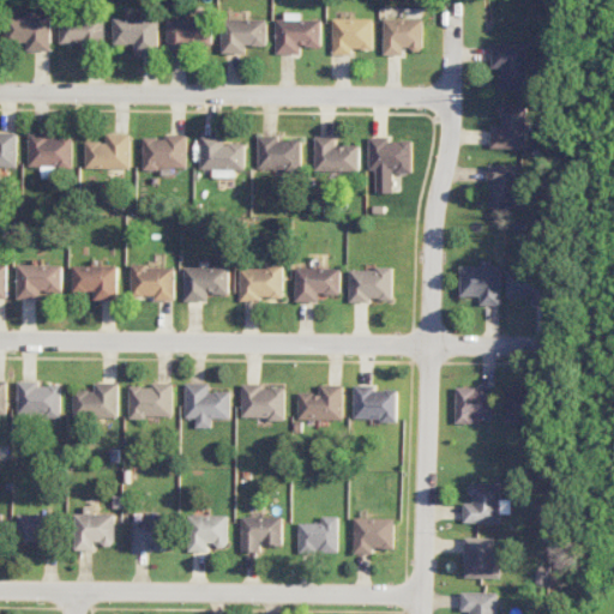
[(321,20),(301,19),(301,13),(286,13),(286,19),(277,19),(276,53),(300,54),(301,47),(321,47),(321,20)]
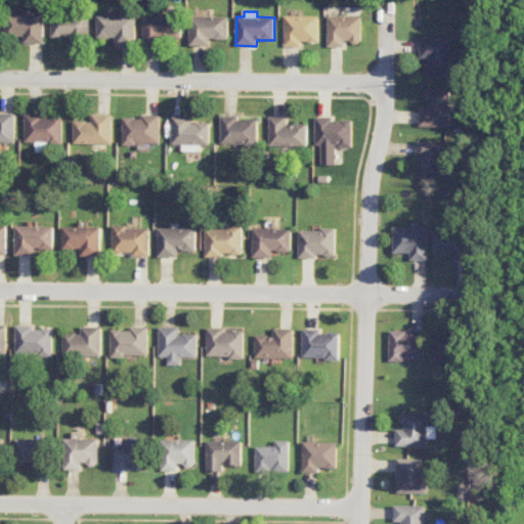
[(44,43),(44,14),(6,13),(6,36),(24,36),(24,43),(44,43)]
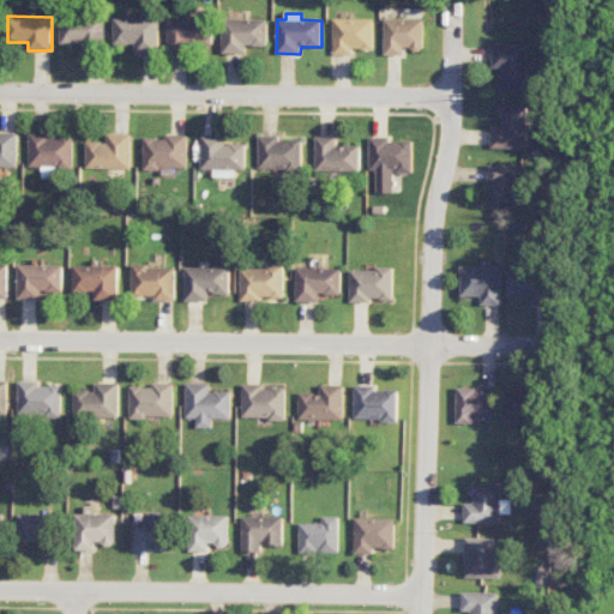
[(61,43),(82,43),(82,49),(107,48),(106,17),(60,18),(61,43)]
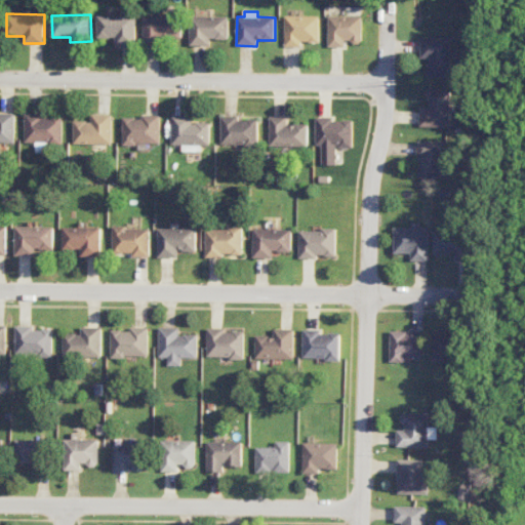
[(136,45),(136,15),(98,15),(97,38),(116,38),(116,44),(136,45)]
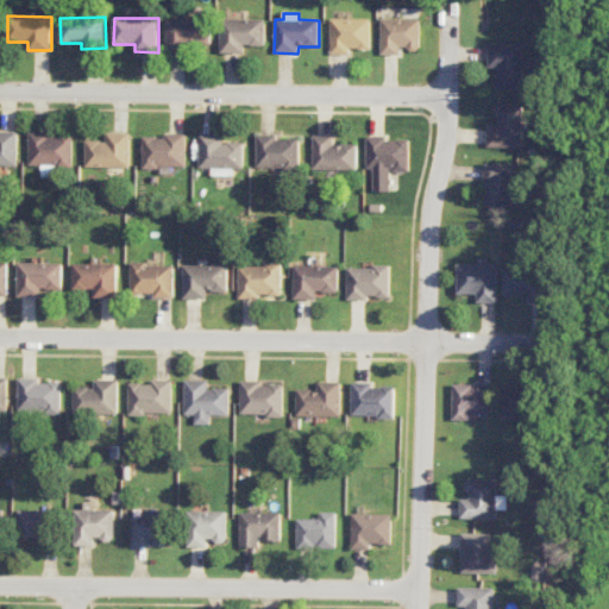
[(212,50),(213,19),(168,18),(167,49),(212,50)]
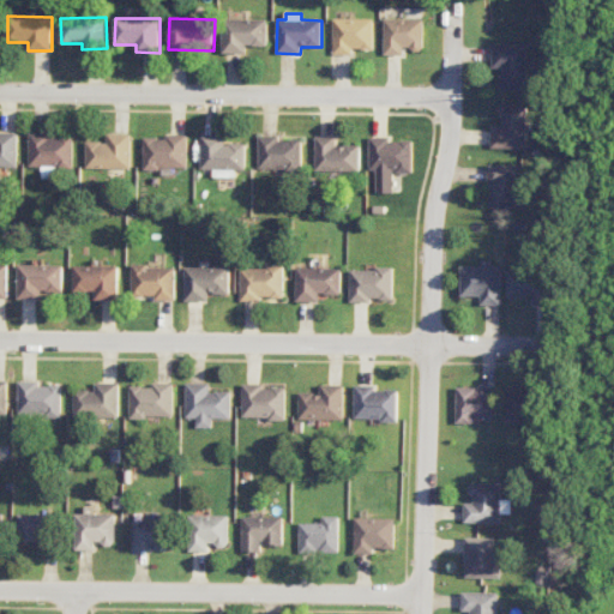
[(222,53),(247,53),(247,46),(268,46),(268,19),(223,18),(222,53)]
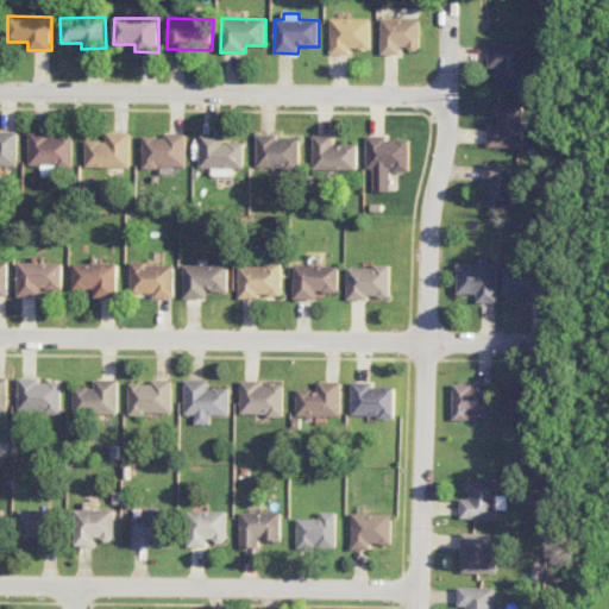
[(330,54),(350,54),(350,49),(370,49),(370,19),(330,18),(330,54)]
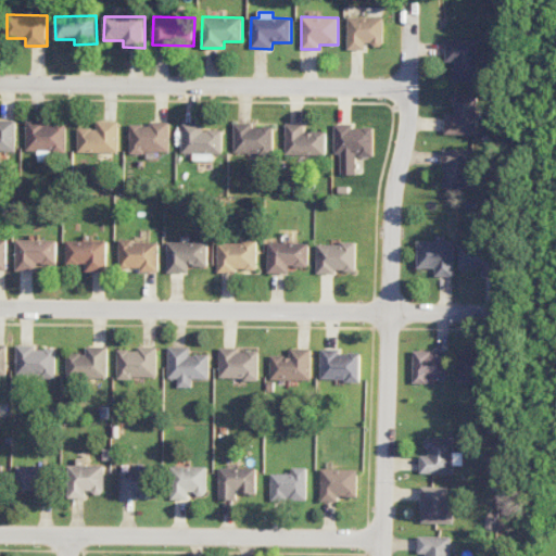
[(384,17),(348,16),(346,49),(366,50),(366,45),(383,45),(384,17)]
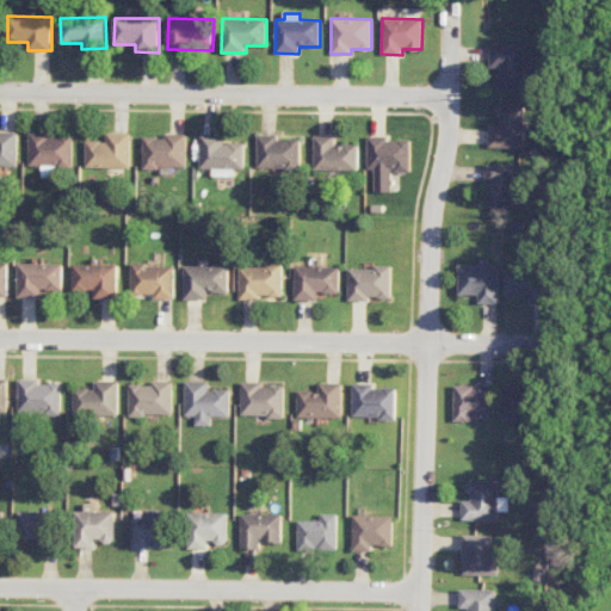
[(498,88),(524,88),(525,44),(491,44),(491,68),(498,68),(498,88)]
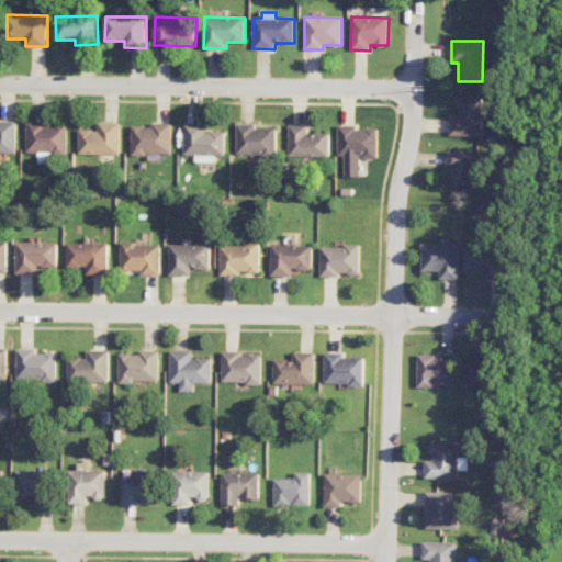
[(482,94),(459,94),(458,113),(450,113),(450,135),(482,136),(482,94)]
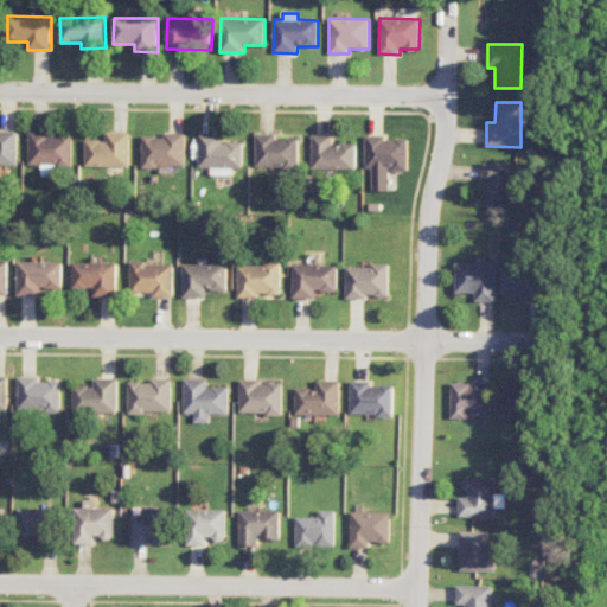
[(17,132),(0,131),(0,164),(17,165),(17,132)]
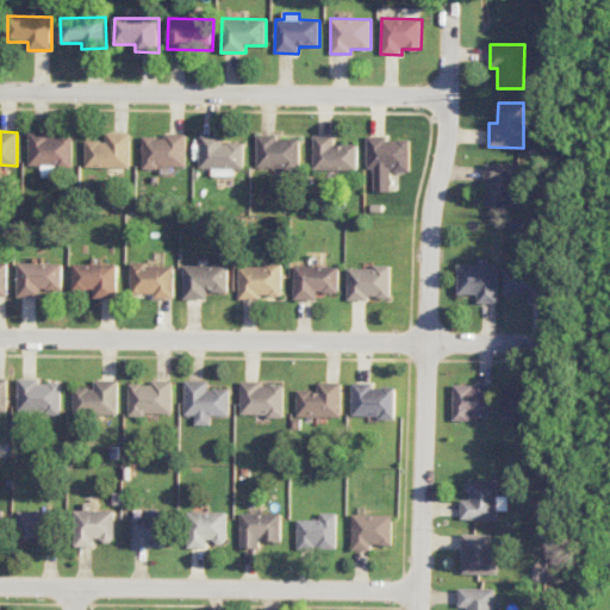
[(130,132),(106,132),(106,141),(86,141),(85,167),(130,167),(130,132)]
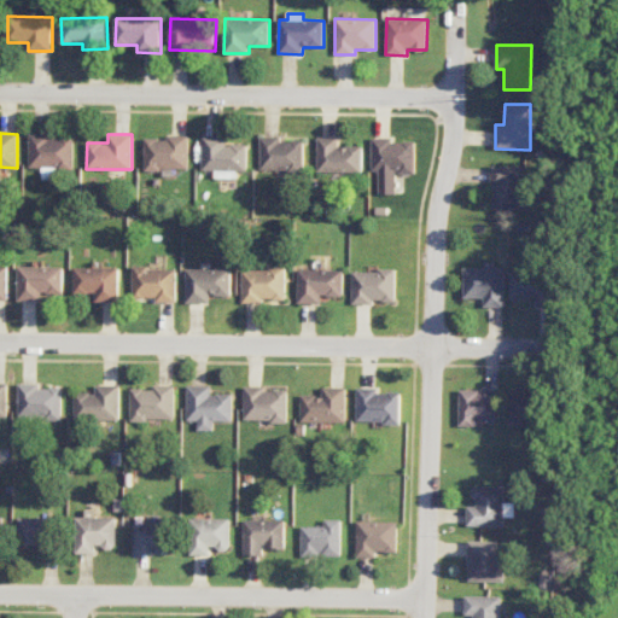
[(74,136),(29,135),(29,168),(42,168),(41,179),(57,179),(57,168),(73,168),(74,136)]
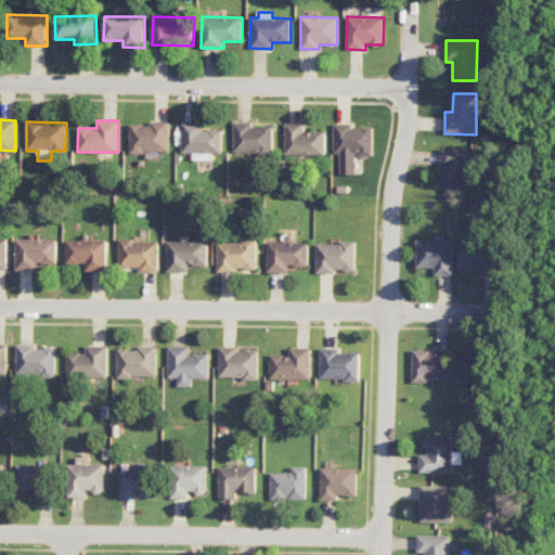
[(129,125),(129,155),(156,155),(156,152),(168,152),(169,121),(150,121),(150,125),(129,125)]
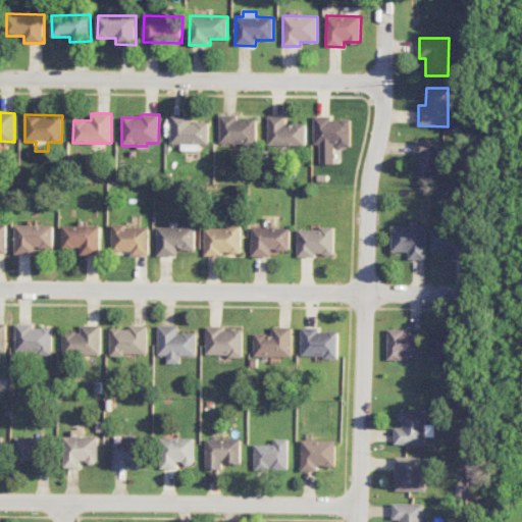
[(209,122),(191,122),(191,115),(171,114),(170,144),(180,144),(180,150),(200,150),(200,145),(208,145),(209,122)]
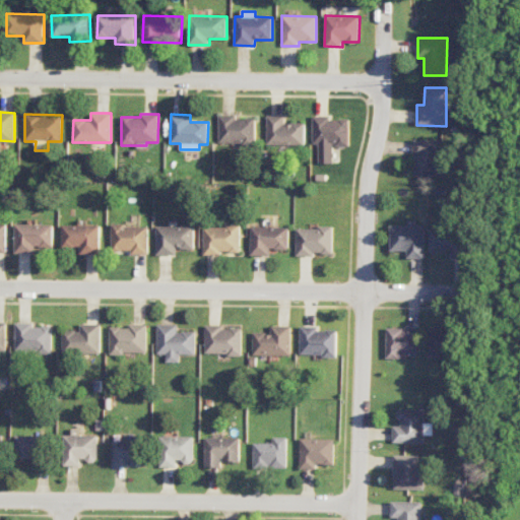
[(219,143),(255,142),(255,119),(236,119),(236,115),(219,116),(219,143)]
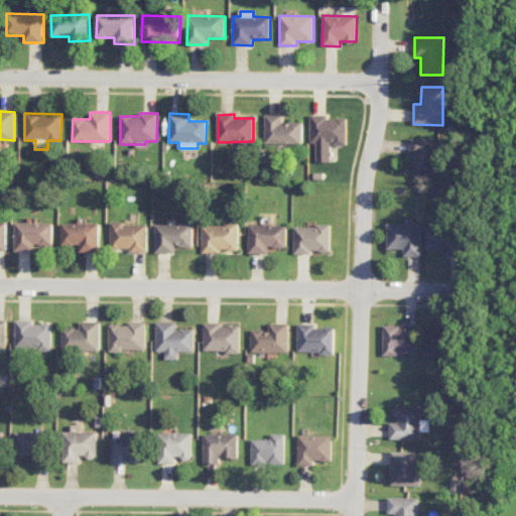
[(302,122),(282,122),(282,115),(265,115),(265,144),(302,144),(302,122)]
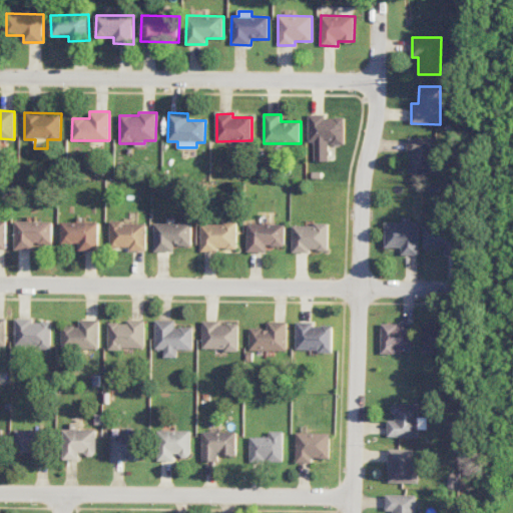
[(309,142),(314,142),(314,161),(329,161),(329,144),(345,144),(345,117),(325,117),(325,114),(308,114),(309,142)]
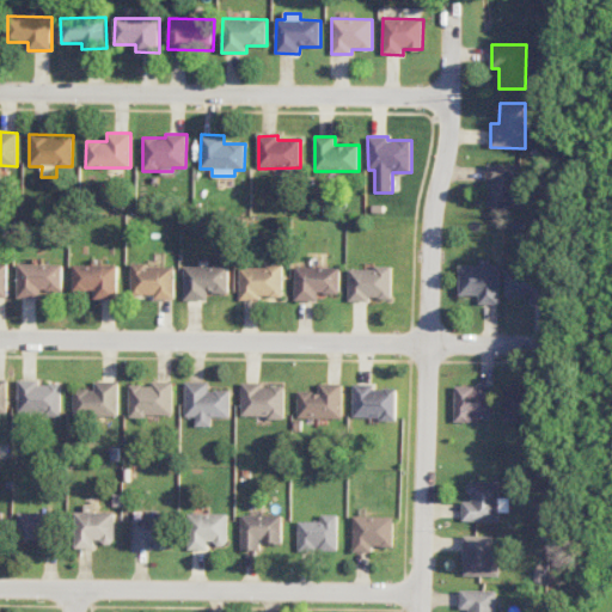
[(488,208),(519,208),(519,165),(488,164),(488,208)]
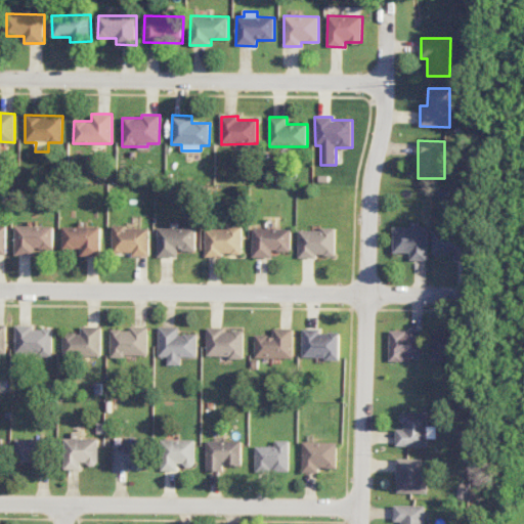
[(0,254),(8,255),(7,225),(0,224),(0,254)]
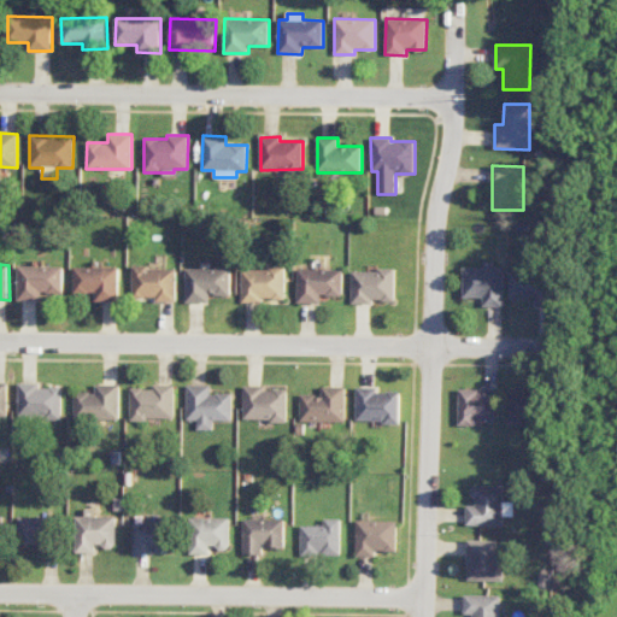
[(18,300),(42,301),(42,293),(64,294),(65,266),(19,265),(18,300)]
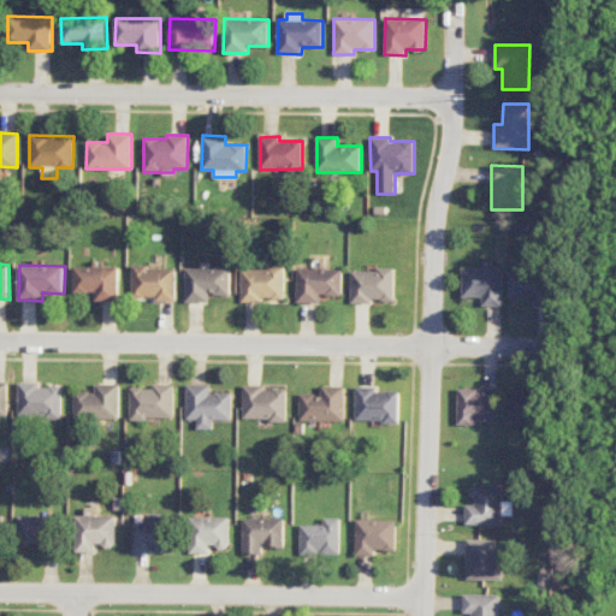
[(95,301),(119,301),(120,267),(75,266),(75,294),(95,294),(95,301)]
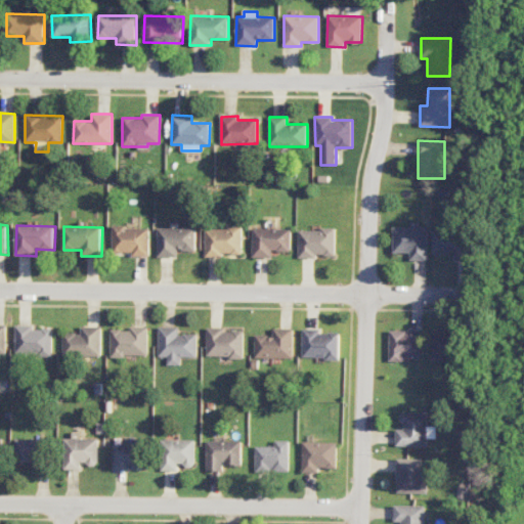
[(149,257),(150,227),(113,227),(113,253),(132,253),(132,256),(149,257)]
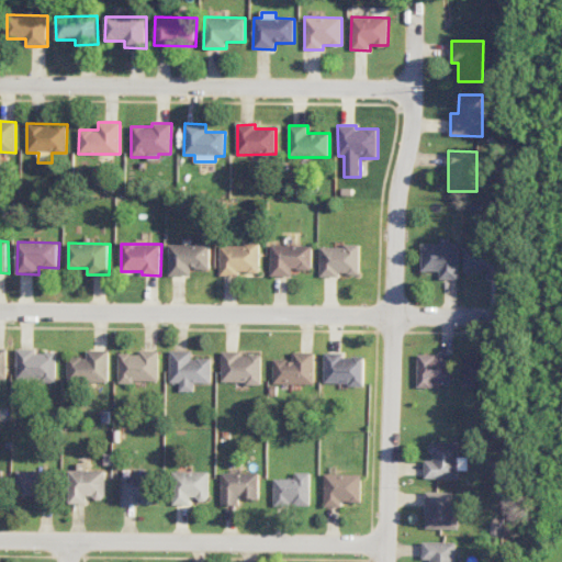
[(260,274),(259,244),(220,245),(221,274),(260,274)]
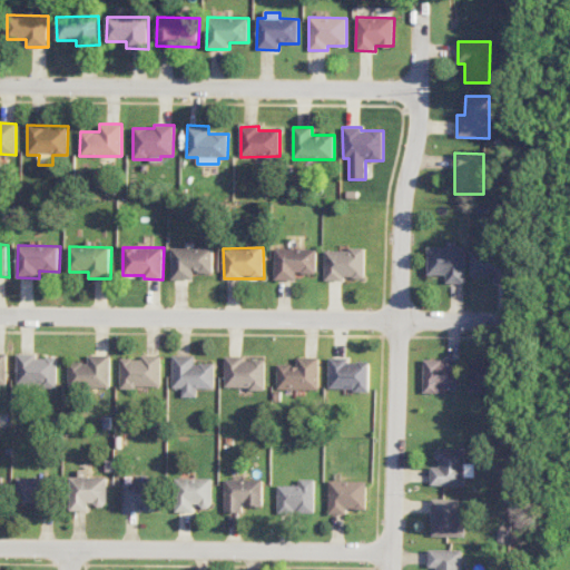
[(465,284),(465,248),(428,247),(428,276),(445,276),(445,283),(465,284)]
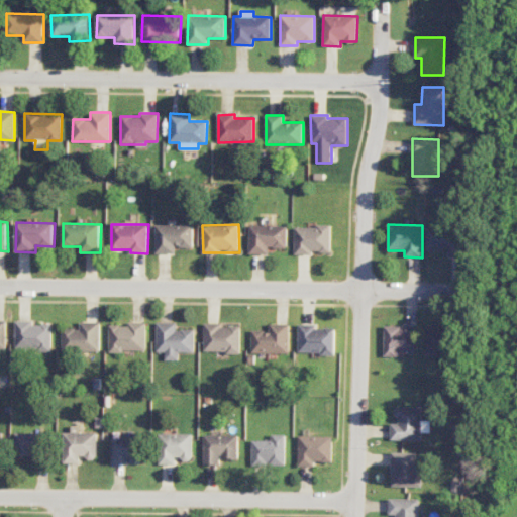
[(156,225),(156,254),(176,253),(176,247),(194,247),(194,225),(156,225)]
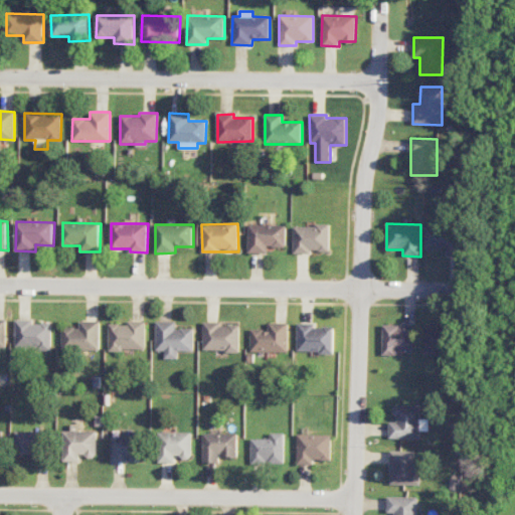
[(247,252),(267,253),(267,246),(286,247),(286,225),(248,224),(247,252)]
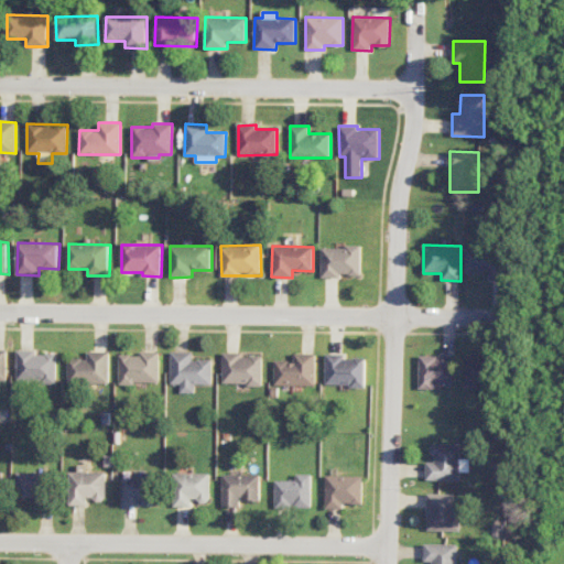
[(361,247),(321,247),(321,277),(360,277),(361,247)]
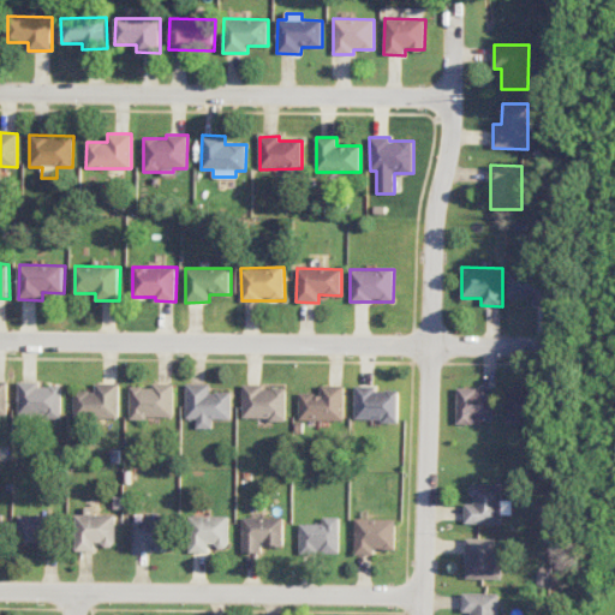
[(509,298),(533,298),(533,305),(547,306),(548,273),(509,273),(509,298)]
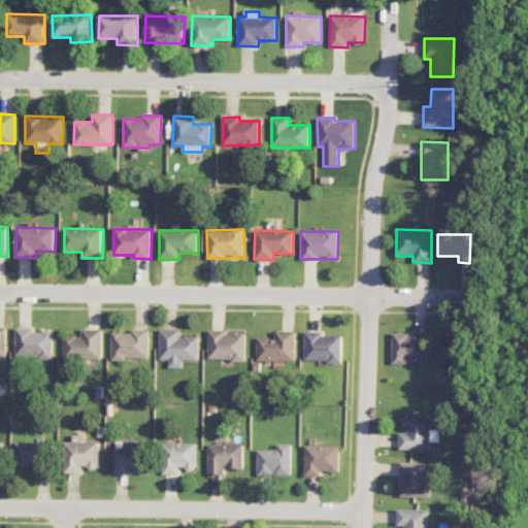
[(15,358),(53,358),(54,331),(33,331),(33,328),(17,328),(15,358)]
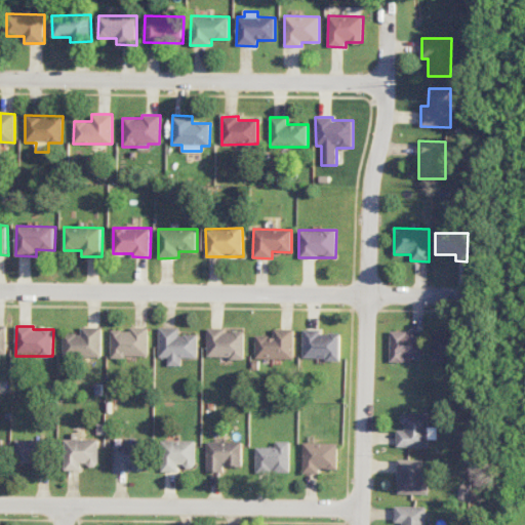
[(103,327),(82,327),(82,334),(64,334),(64,357),(102,357),(103,327)]
